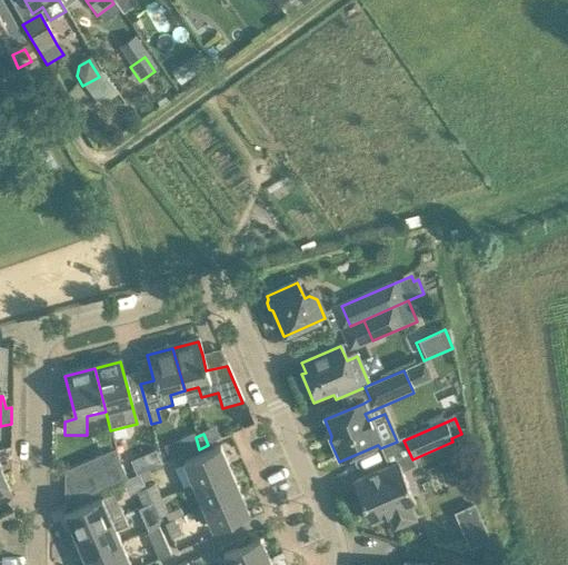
[(192,436),(180,442),(187,455),(198,449),(192,436)]
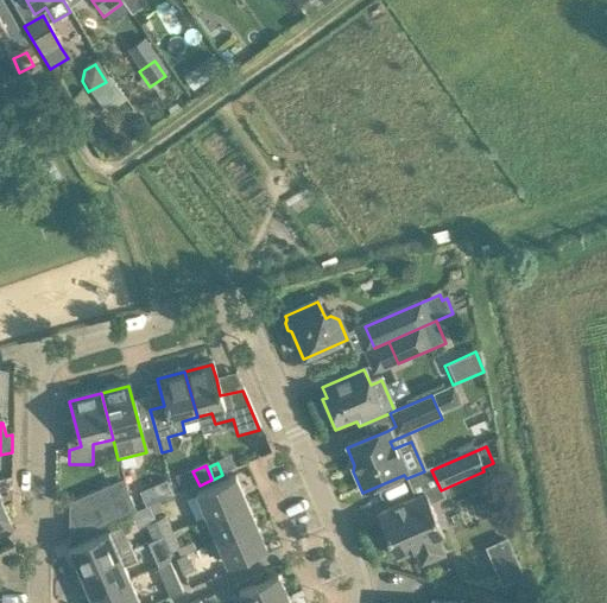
[(206,520),(245,502),(234,478),(195,495),(206,520)]
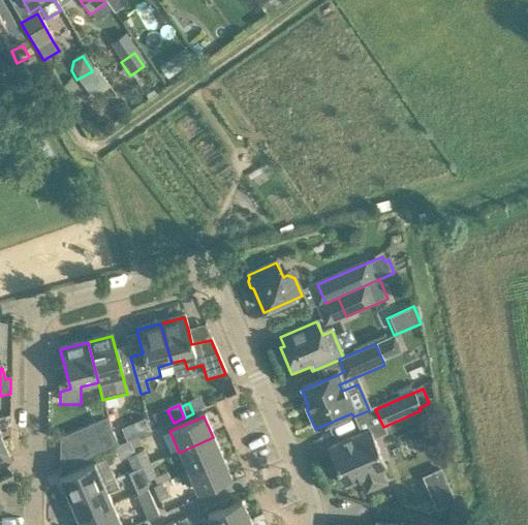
[(66,452),(113,432),(107,418),(60,438),(66,452)]
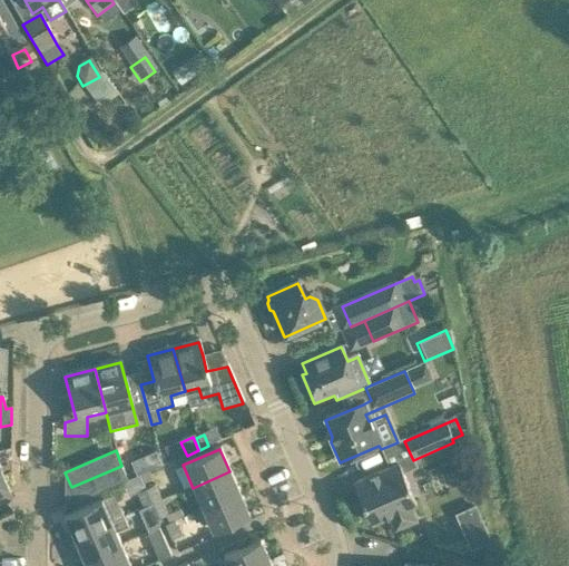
[(78,504),(129,481),(121,466),(71,487),(78,504)]
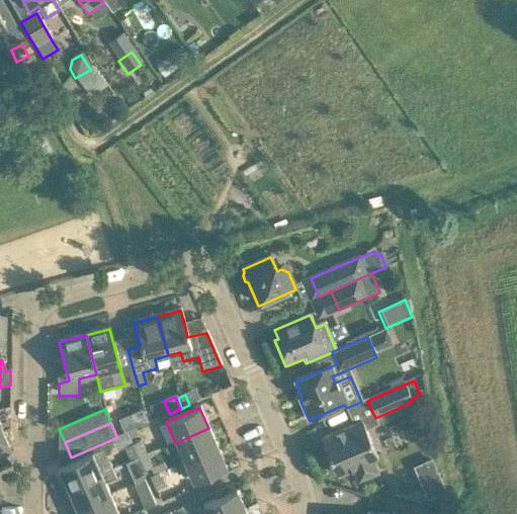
[(377,460),(361,423),(321,440),(337,478),(353,470),(358,483),(376,476),(371,462),(377,460)]
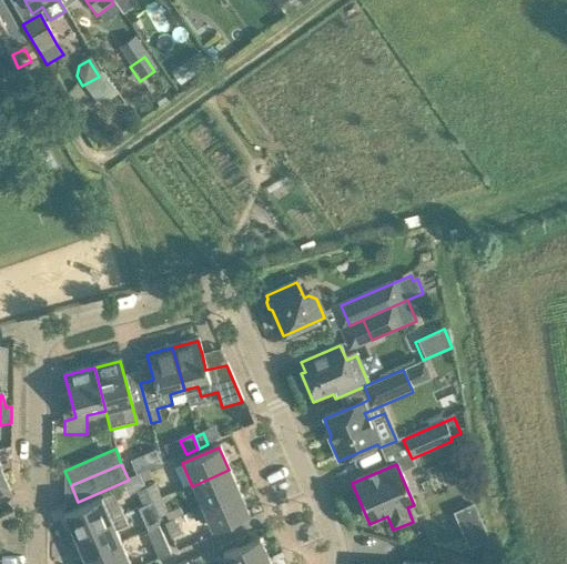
[(190,513),(239,492),(229,470),(192,486),(202,507),(190,513)]
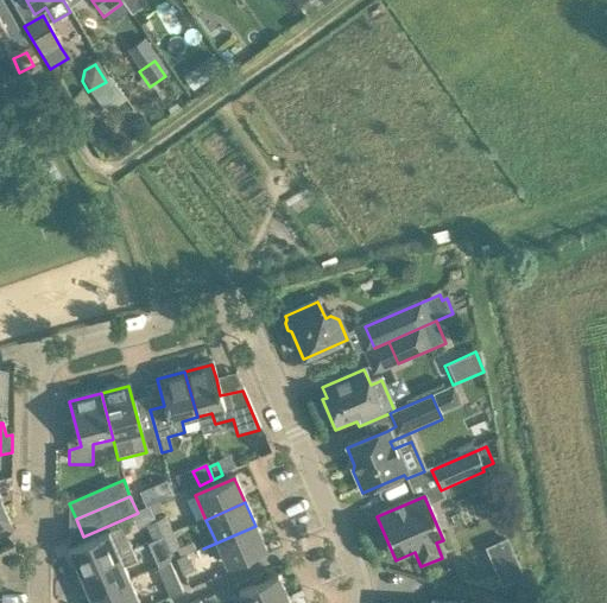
[(0,533),(11,528),(0,503),(0,533)]
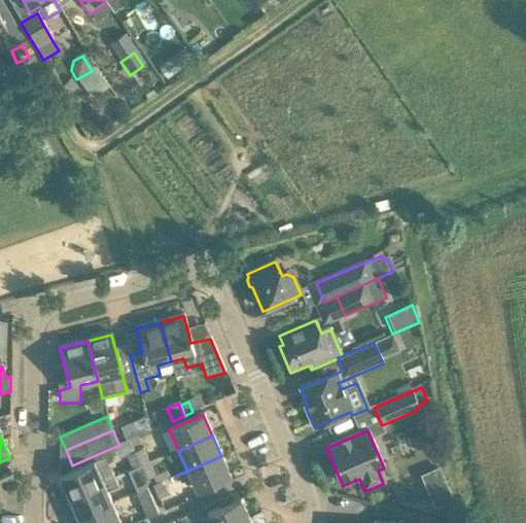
[(140,467),(148,464),(142,450),(134,454),(140,467)]
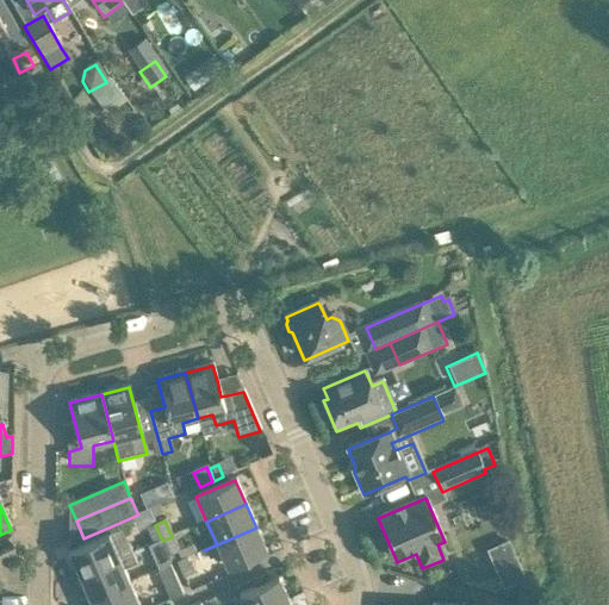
[(147,548),(162,541),(155,525),(145,529),(153,544),(147,547),(147,548)]
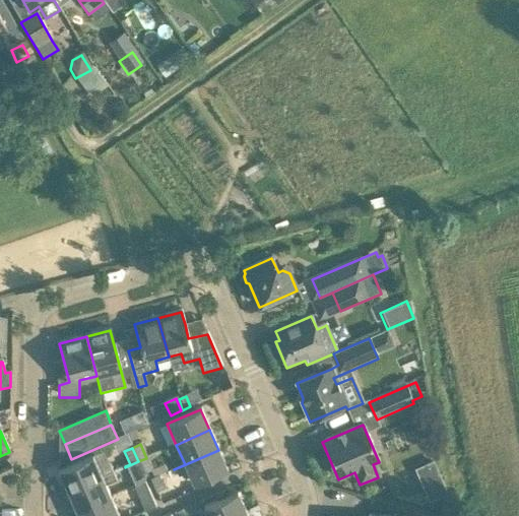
[(178,478),(188,473),(194,486),(228,471),(218,450),(174,469),(178,478)]
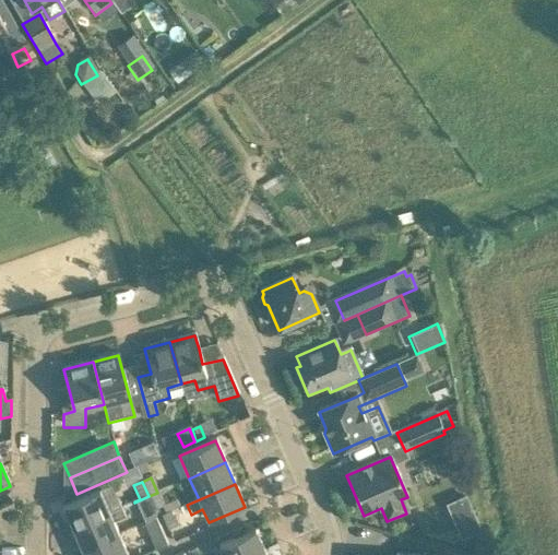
[(72,529),(120,508),(110,486),(62,507),(72,529)]
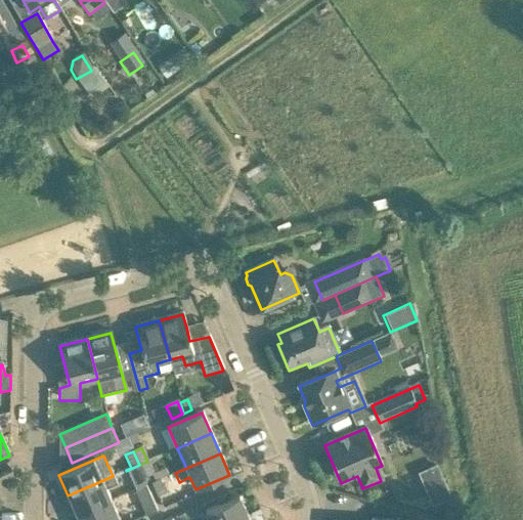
[(139,465),(145,478),(154,475),(147,462),(139,465)]
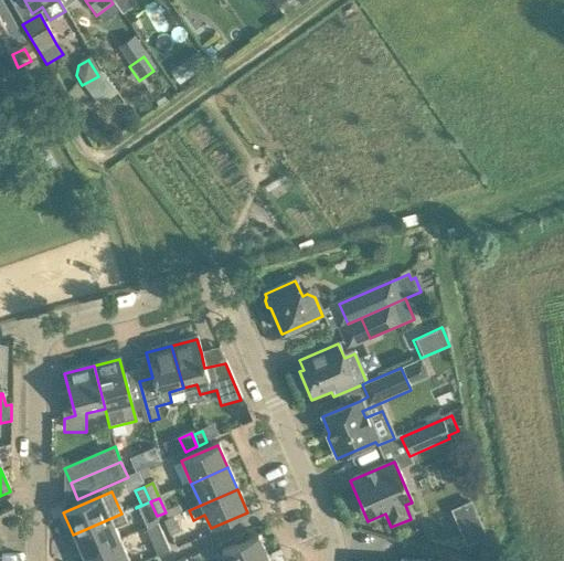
[(158,519),(157,516),(150,501),(136,508),(146,529),(157,525),(158,519)]
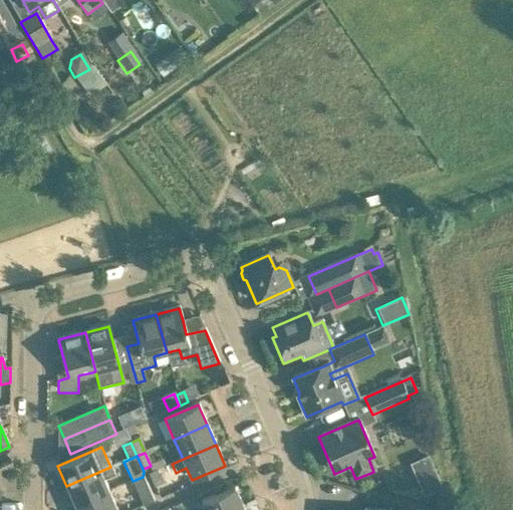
[(429,463),(412,470),(425,499),(441,492),(429,463)]
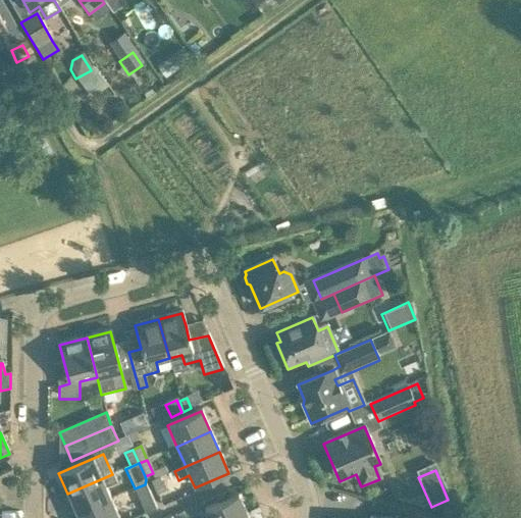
[(110,500),(105,488),(116,483),(112,474),(67,494),(76,514),(110,500)]
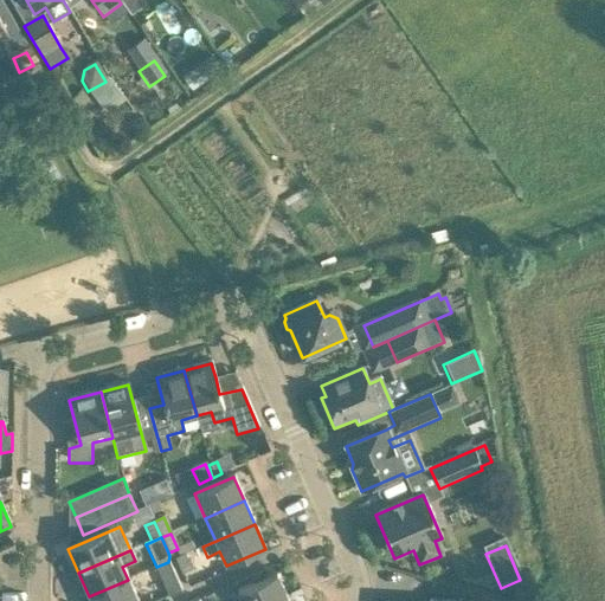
[(175,560),(181,575),(192,572),(185,555),(175,560)]
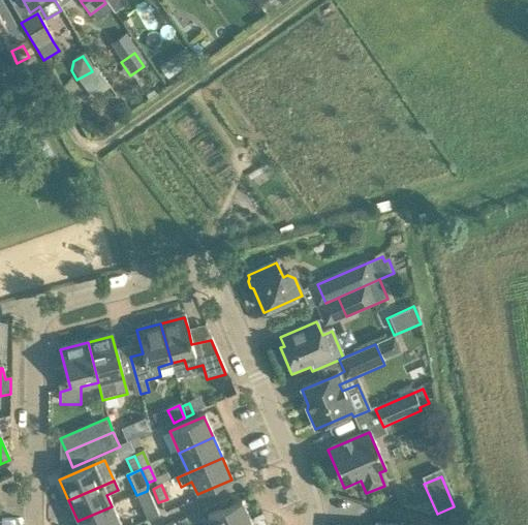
[(158,517),(153,504),(147,491),(136,495),(135,496),(147,522),(158,517)]
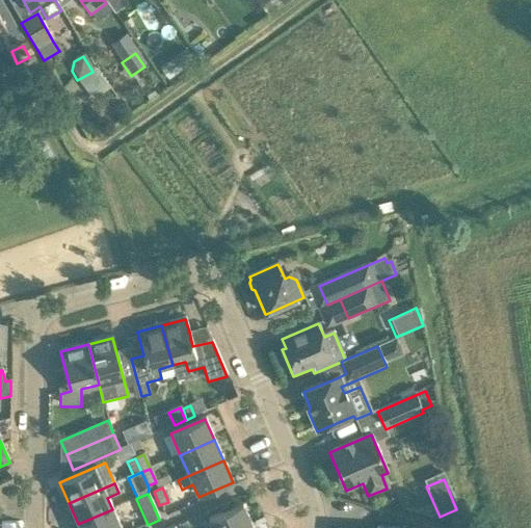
[(242,505),(232,509),(230,505),(218,509),(220,515),(208,520),(211,527),(248,527),(251,526),(242,505)]
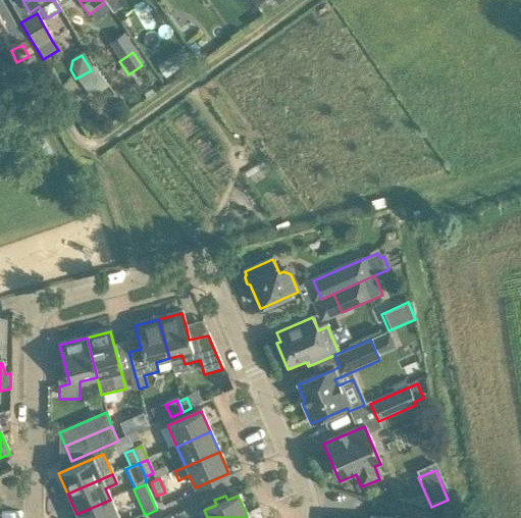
[(110,500),(76,514),(77,517),(118,517),(110,500)]
